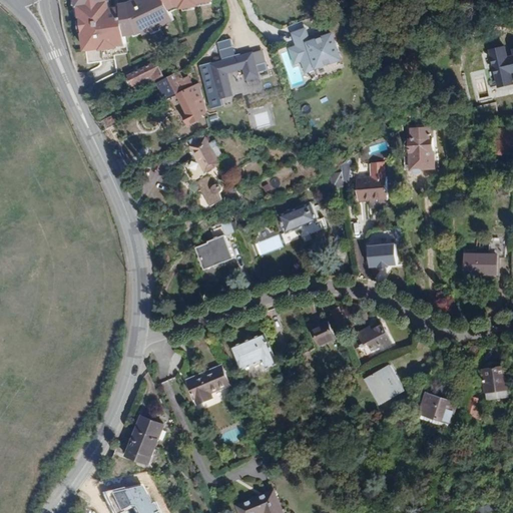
[(69,0),(79,55),(105,51),(122,47),(120,37),(115,5),(114,1),(110,2),(110,0),(69,0)]
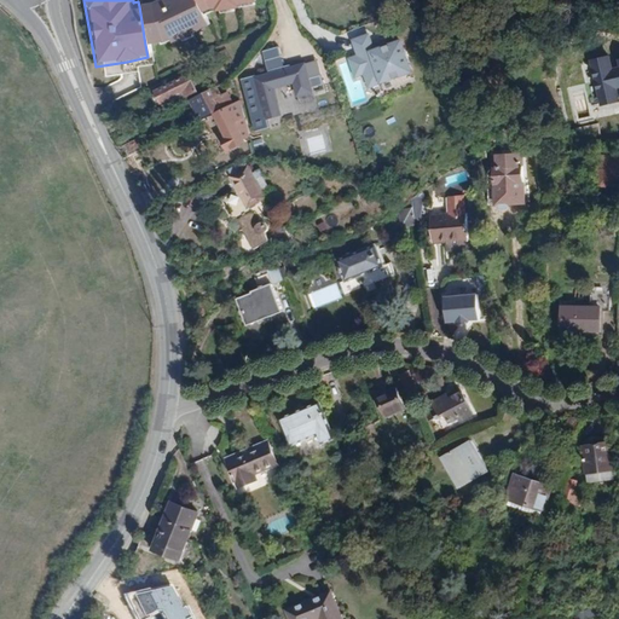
[(150,0),(139,6),(145,45),(162,44),(206,23),(201,13),(192,0),(150,0)]
